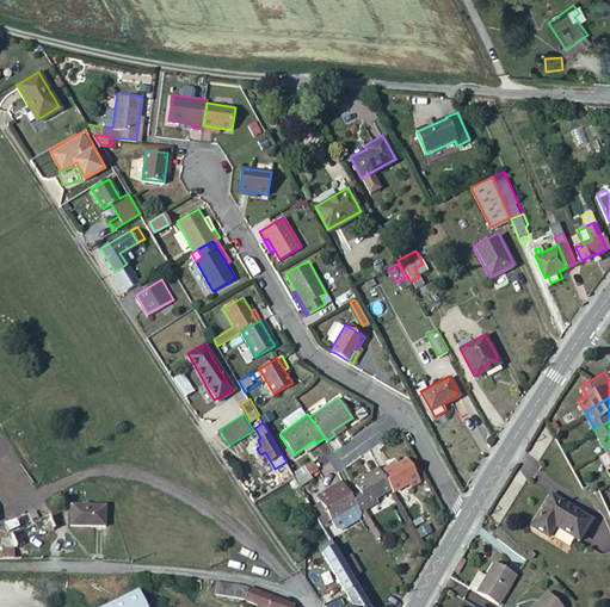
[(346,427),(343,423),(332,431),(334,435),(346,427)]
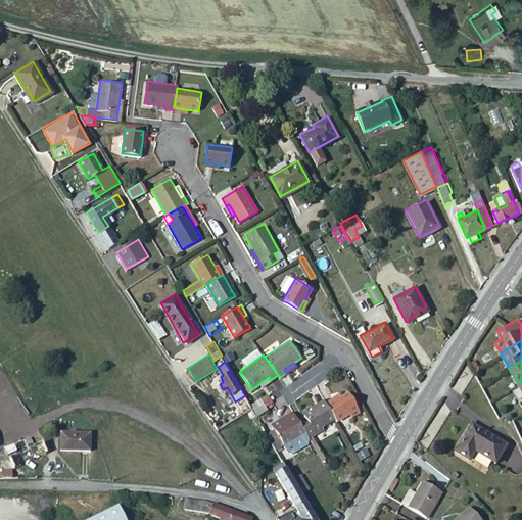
[(190,374),(184,378),(190,386),(195,383),(190,374)]
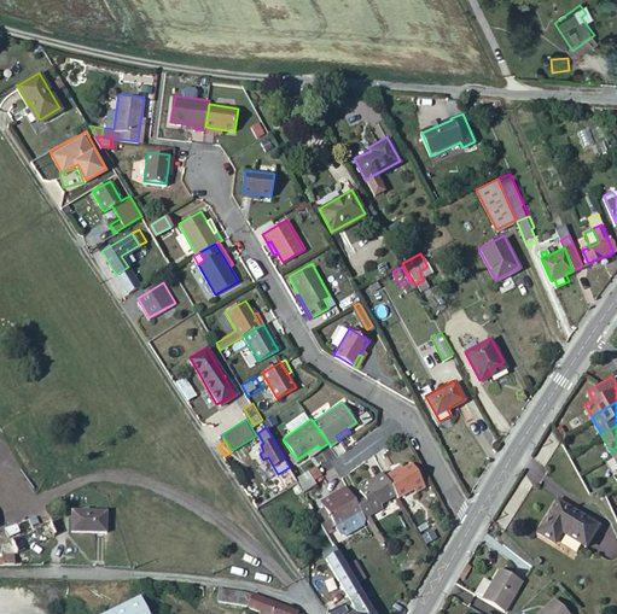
[(318,445),(306,454),(308,456),(319,449),(318,445)]
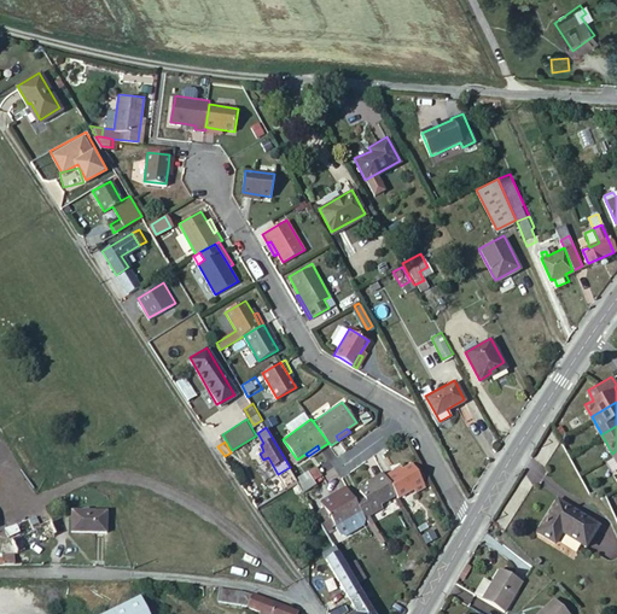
[(395,491),(397,495),(408,487),(421,480),(411,461),(402,466),(401,462),(395,466),(396,469),(385,475),(395,491)]
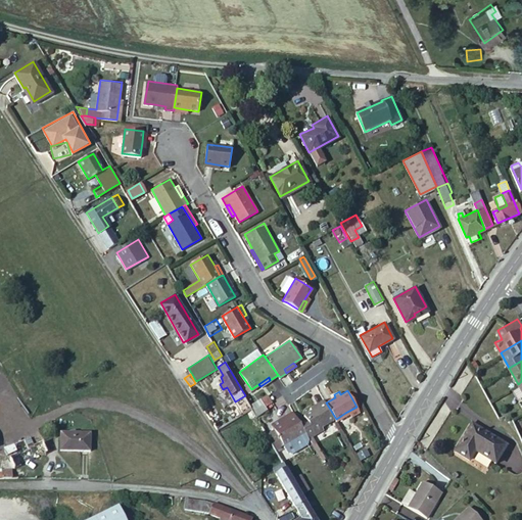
[(267,405),(274,400),(269,392),(262,396),(267,405)]
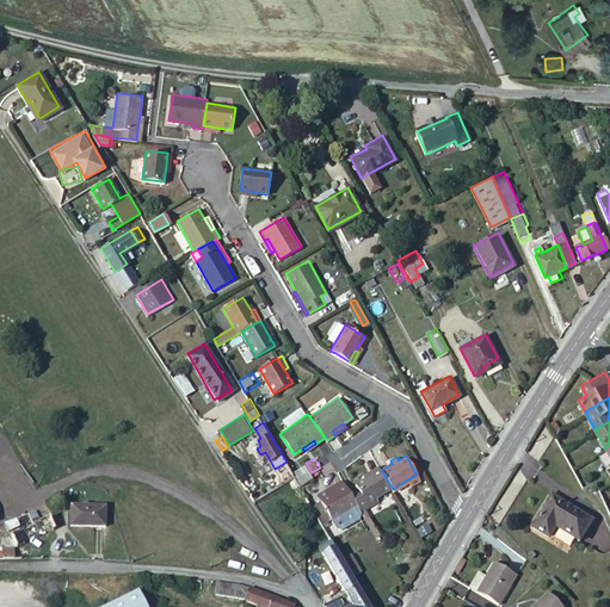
[(380,466),(381,470),(392,464),(390,460),(380,466)]
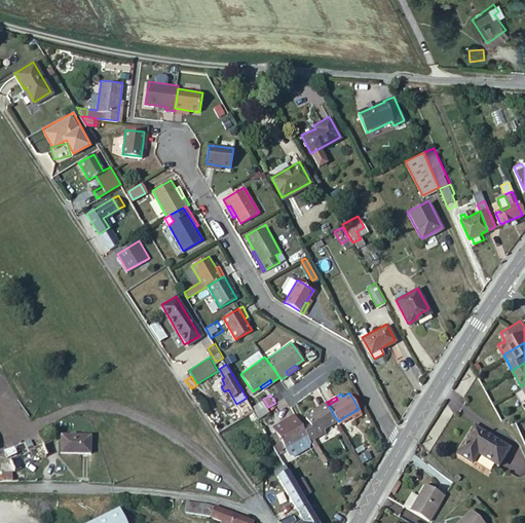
[(253,409),(259,418),(270,410),(268,407),(263,399),(263,398),(251,405),(253,409)]
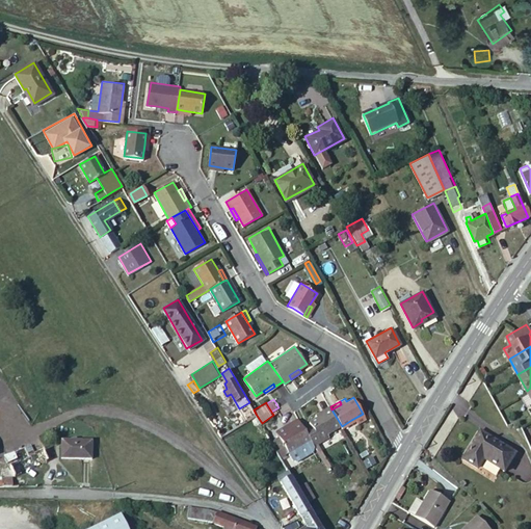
[(212,413),(215,417),(232,406),(230,403),(212,413)]
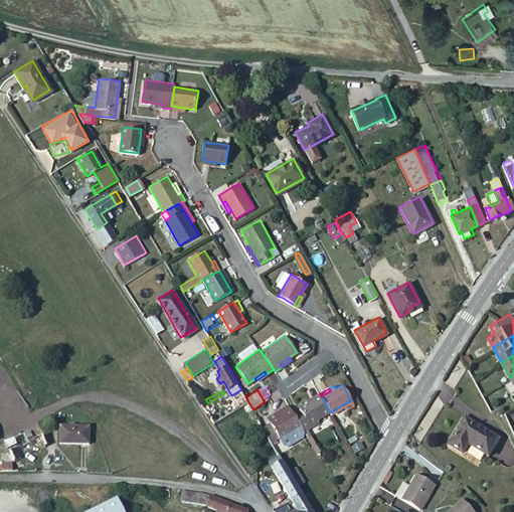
[(320,393),(318,390),(308,396),(310,399),(320,393)]
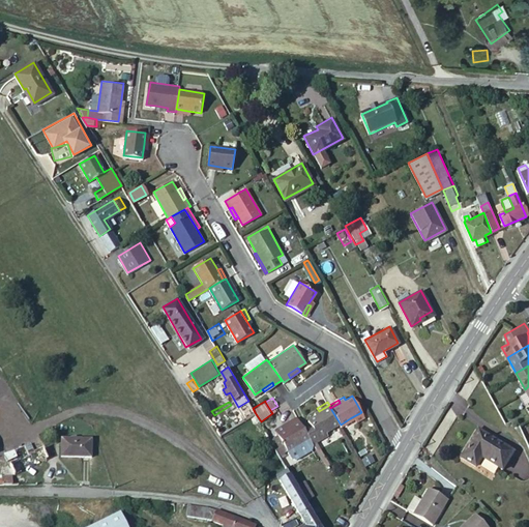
[(215,426),(221,434),(255,412),(253,408),(251,405),(241,411),(244,415),(241,417),(238,412),(215,426)]
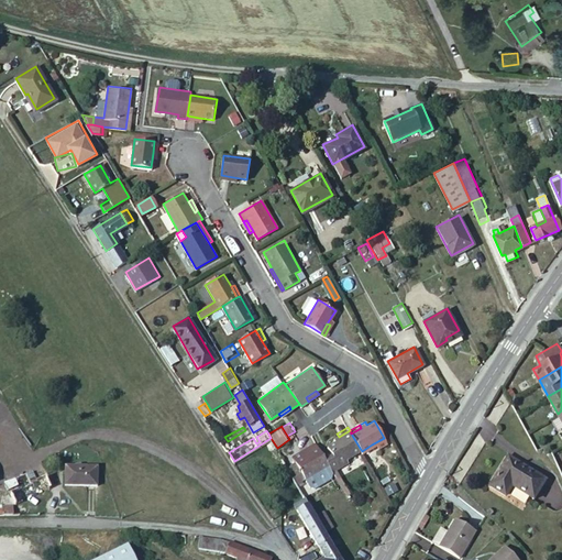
[(321,451),(331,469),(338,465),(335,462),(349,454),(360,448),(351,434),(350,430),(339,437),(326,445),(327,447),(321,451)]
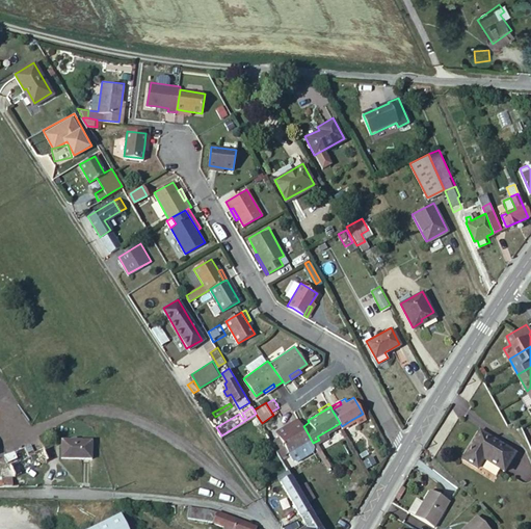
[(208,415),(213,423),(217,421),(215,417),(212,413),(208,415)]
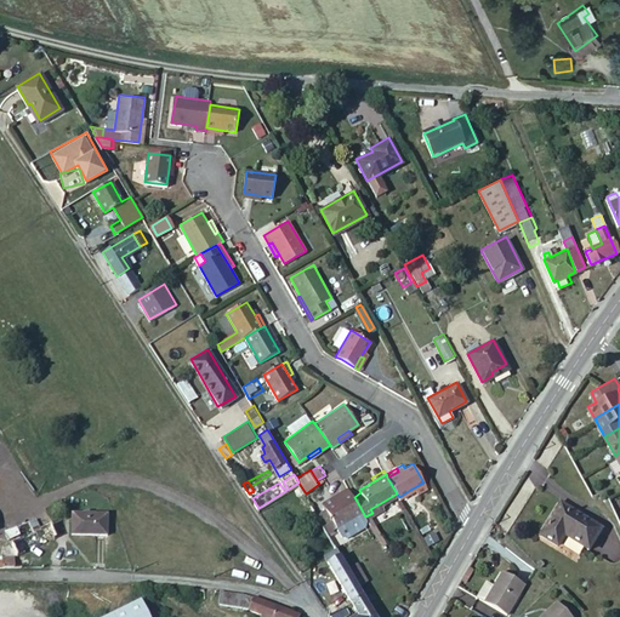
[(424,483),(410,490),(411,493),(426,486),(424,483)]
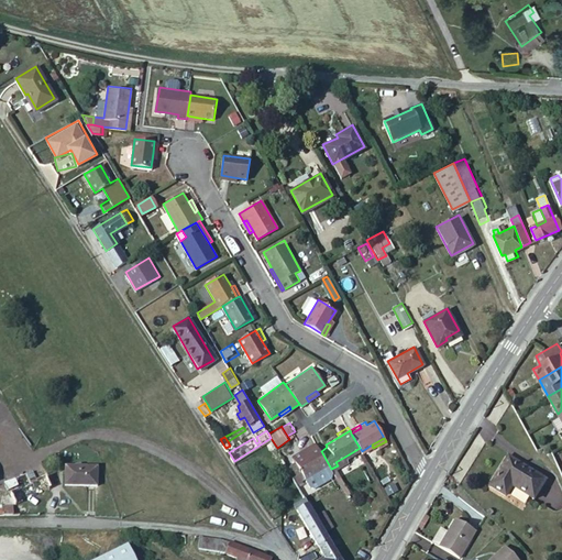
[(307,451),(318,446),(316,442),(305,449),(307,451)]
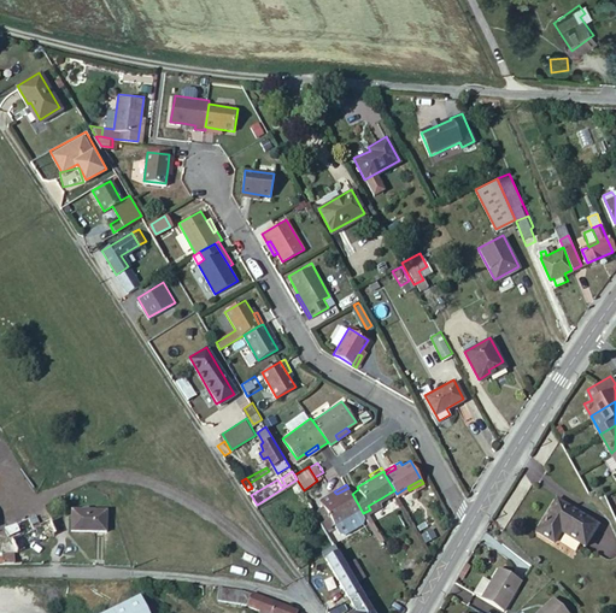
[(362,519),(363,513),(352,494),(348,488),(336,494),(334,491),(329,494),(332,497),(314,508),(324,526),(333,522),(336,529),(342,530),(362,519)]
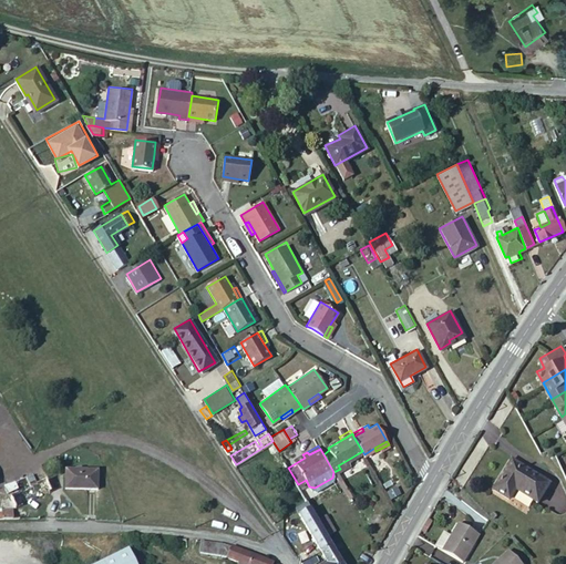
[(302,454),(286,464),(288,468),(305,458),(302,454)]
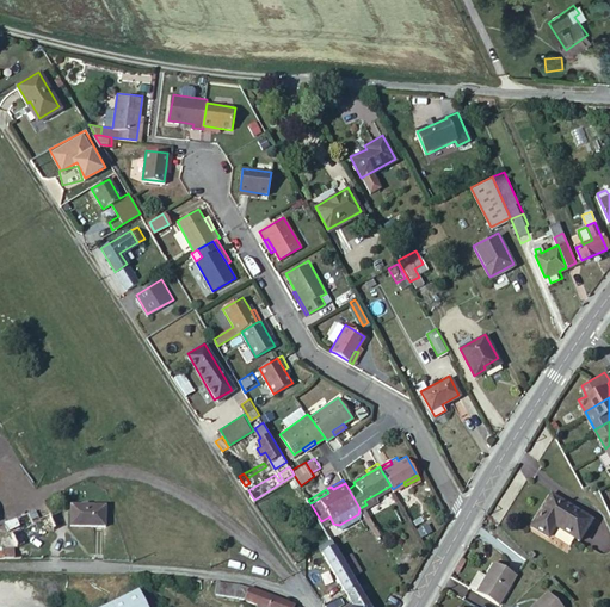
[(364,501),(367,505),(381,496),(379,493),(364,501)]
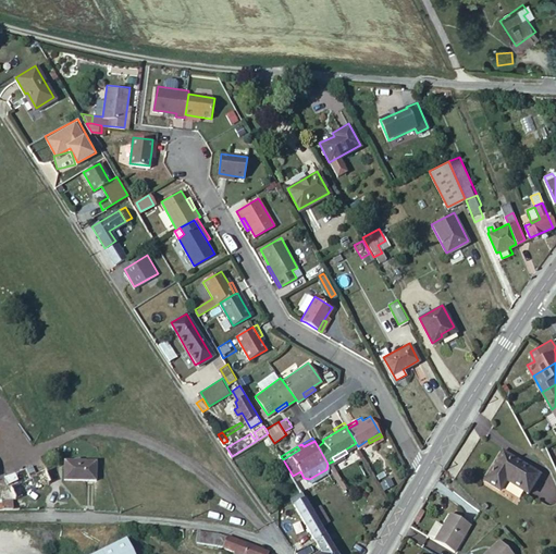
[(502,450),(484,478),(498,487),(505,477),(526,490),(538,474),(502,450)]
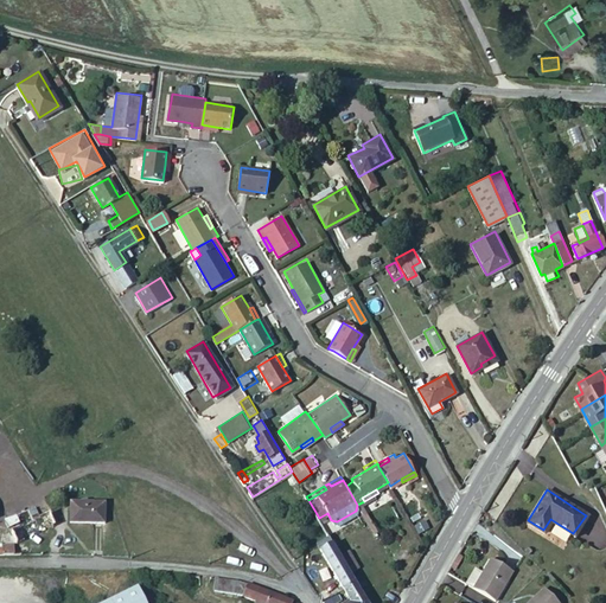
[(71,498),(71,519),(103,520),(104,499),(85,499),(81,499),(71,498)]
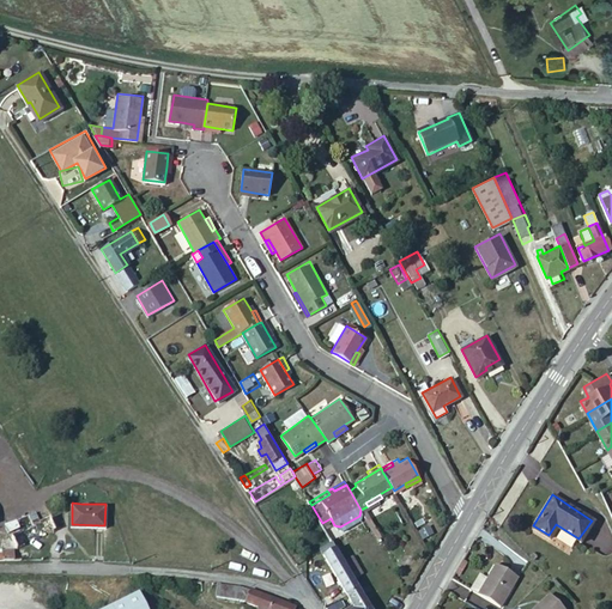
[(34,509),(14,517),(18,524),(19,527),(10,533),(14,546),(56,528),(49,513),(40,518),(34,509)]
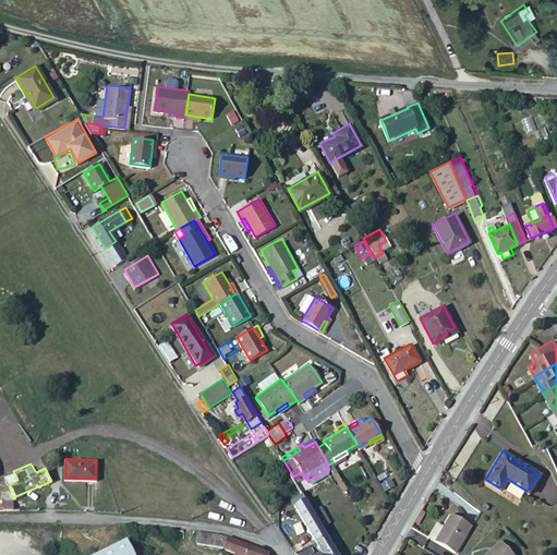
[(16,478),(13,471),(4,474),(8,482),(16,478)]
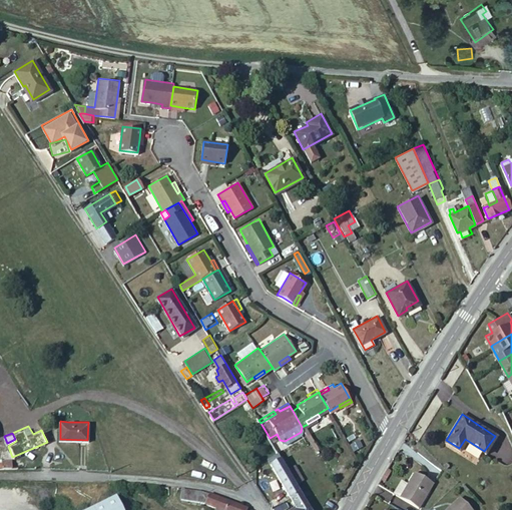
[(268,457),(271,463),(290,496),(301,490),(295,481),(286,466),(277,451),(272,454),(268,457)]
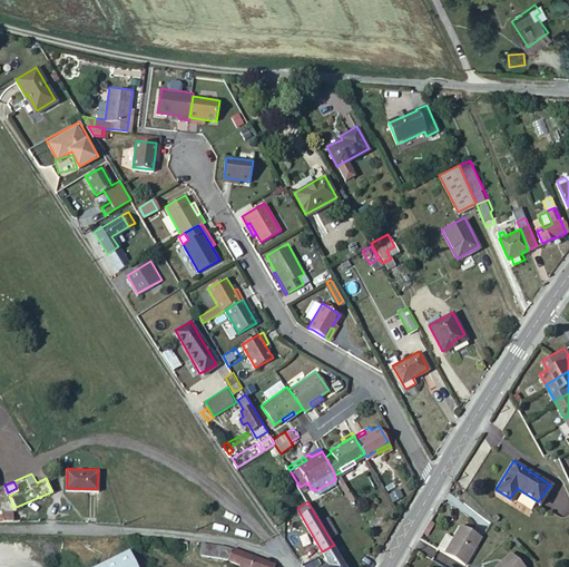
[(0,512),(0,519),(15,519),(13,510),(2,510),(2,512),(0,512)]
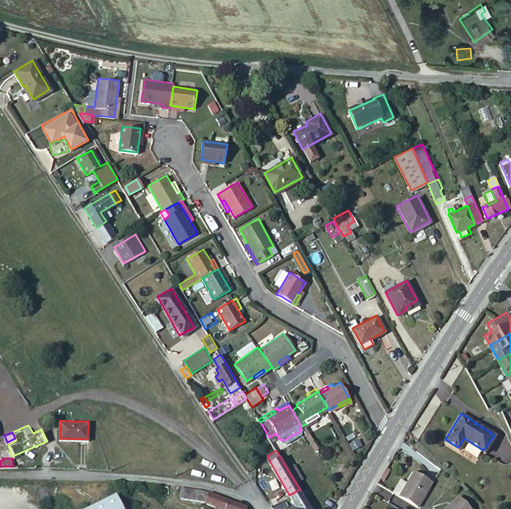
[(294,459),(285,465),(294,480),(303,474),(294,459)]
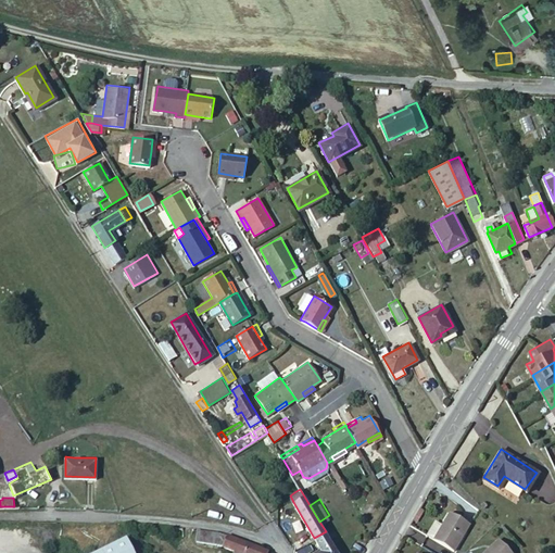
[(442,524),(433,538),(454,550),(470,524),(451,511),(442,524)]
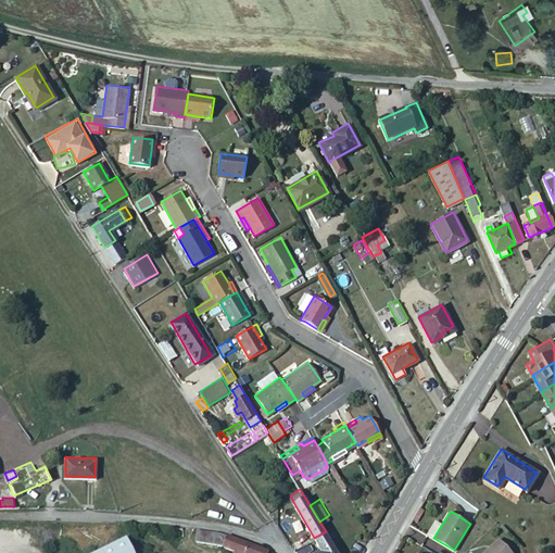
[(427,533),(433,538),(442,524),(434,519),(427,533)]
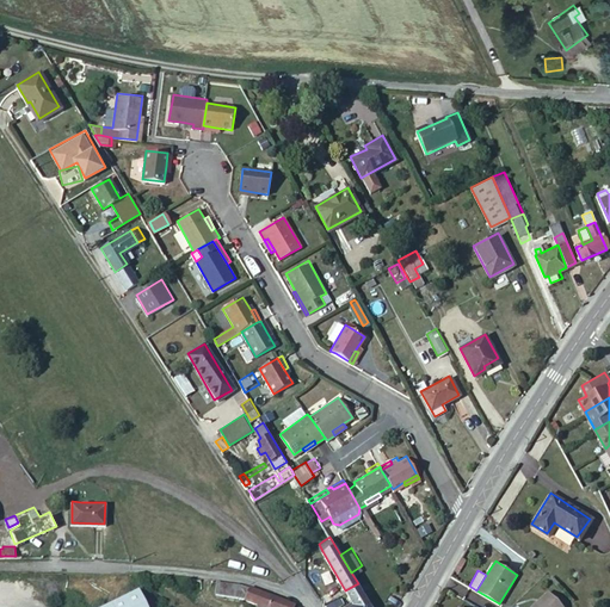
[(239,583),(217,580),(216,592),(245,598),(252,600),(257,602),(254,606),(302,606),(284,598),(265,590),(248,586),(239,583)]
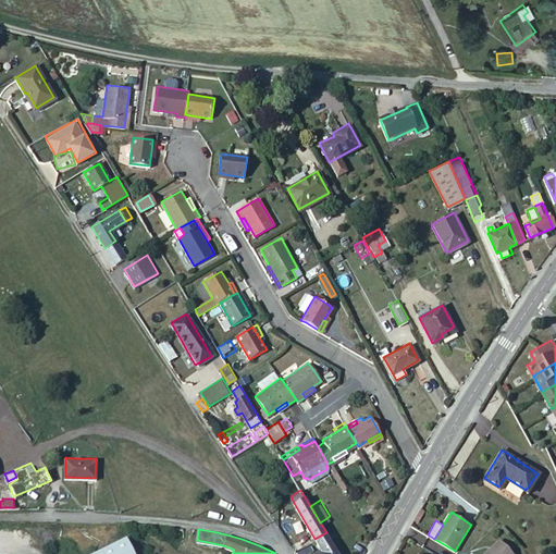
[(320,549),(332,542),(326,532),(314,539),(318,544),(320,549)]
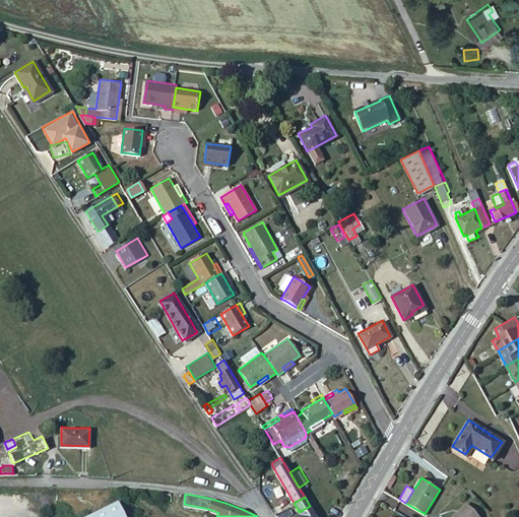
[(449,516),(480,516),(466,502),(449,516)]
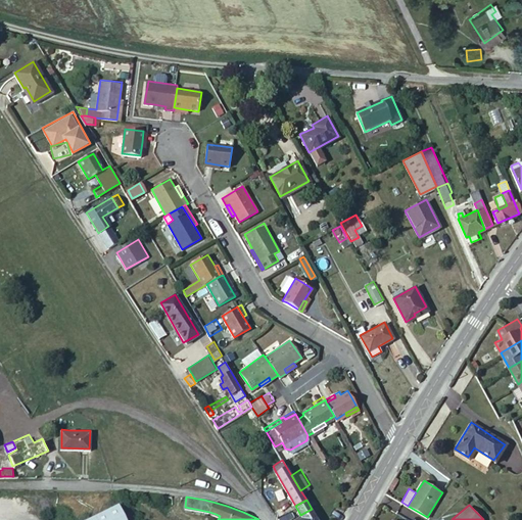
[(285,512),(286,515),(288,517),(294,514),(291,509),(290,509),(285,512)]
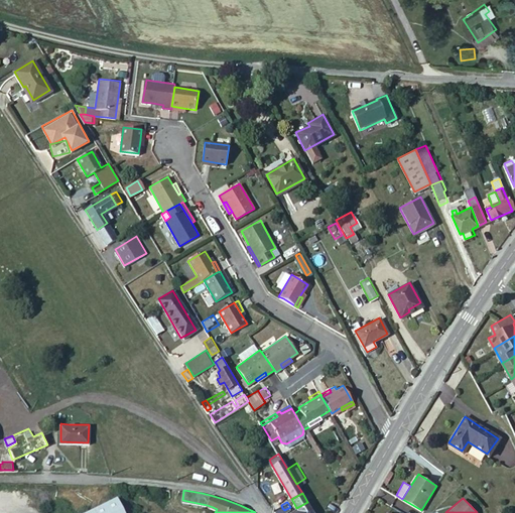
[(299,512),(310,507),(307,502),(296,508),(299,511),(299,512)]
